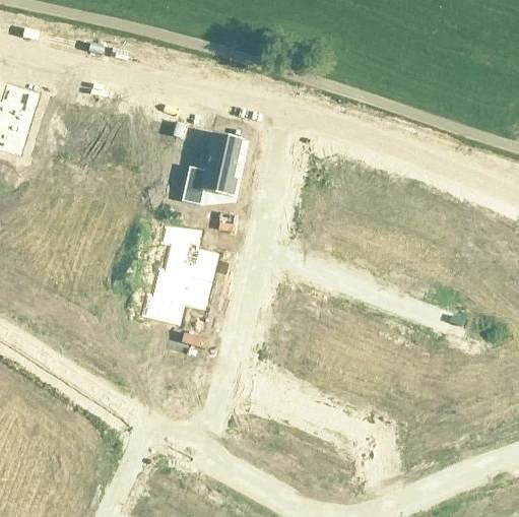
[(0,99),(0,149),(3,150),(8,133),(25,138),(40,93),(20,87),(15,104),(0,99)]
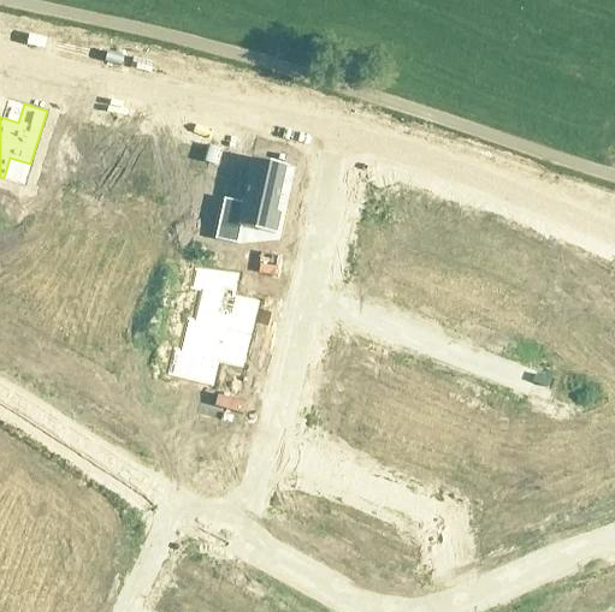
[(87,120),(74,184),(94,189),(96,179),(116,184),(126,130),(87,120)]
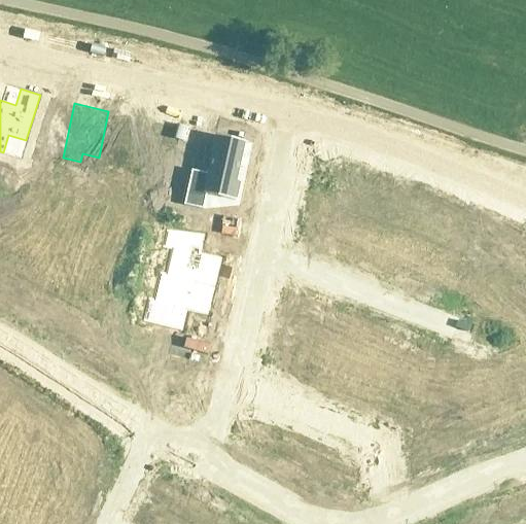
[(191,169),(184,204),(203,208),(206,194),(236,200),(240,179),(236,179),(244,140),(216,135),(208,173),(191,169)]
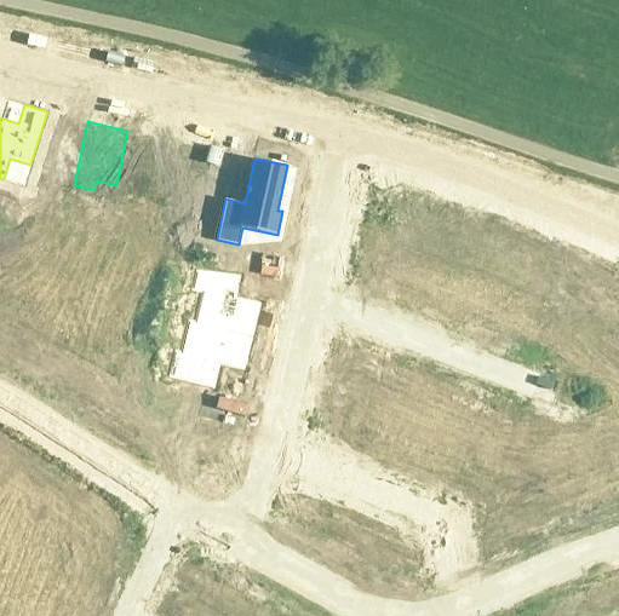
[(200,270),(195,288),(204,291),(198,318),(196,322),(253,337),(262,301),(235,295),(240,274),(235,272),(200,270)]
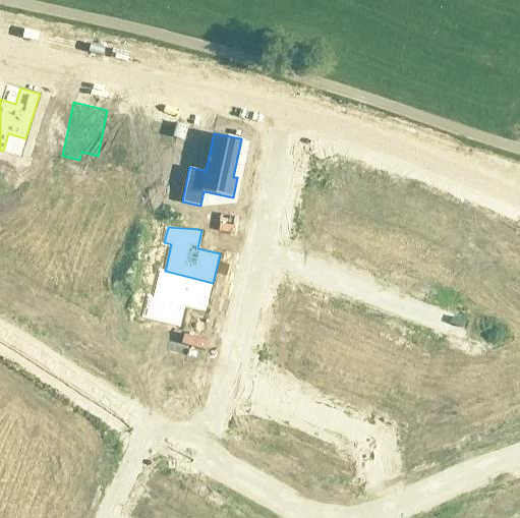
[(149,293),(142,318),(180,327),(185,306),(206,311),(213,283),(165,271),(166,268),(160,267),(154,294),(149,293)]
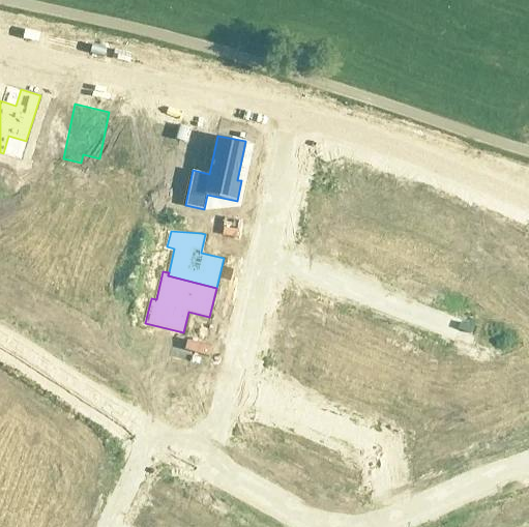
[(165,402),(176,407),(192,378),(164,362),(170,351),(148,339),(141,351),(147,354),(131,383),(152,394),(149,399),(163,406),(165,402)]
